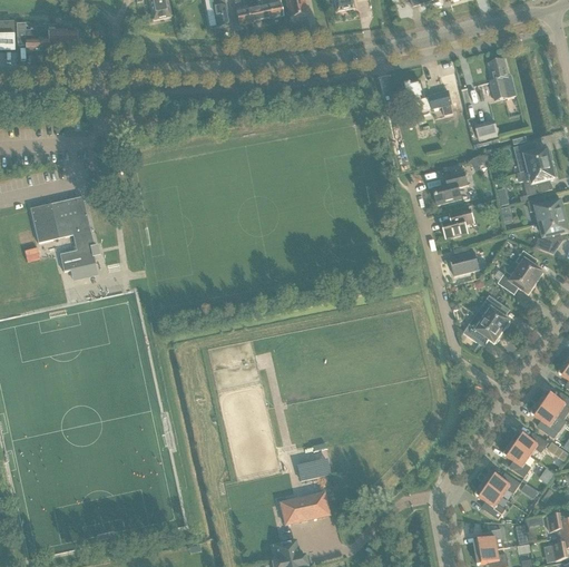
[(147,0),(151,19),(170,15),(167,0),(147,0)]
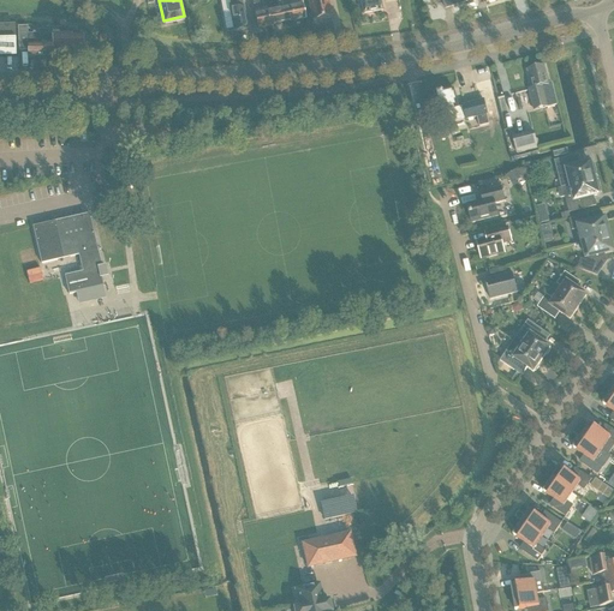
[(232,28),(246,25),(242,0),(230,0),(230,1),(227,1),(228,6),(232,28)]
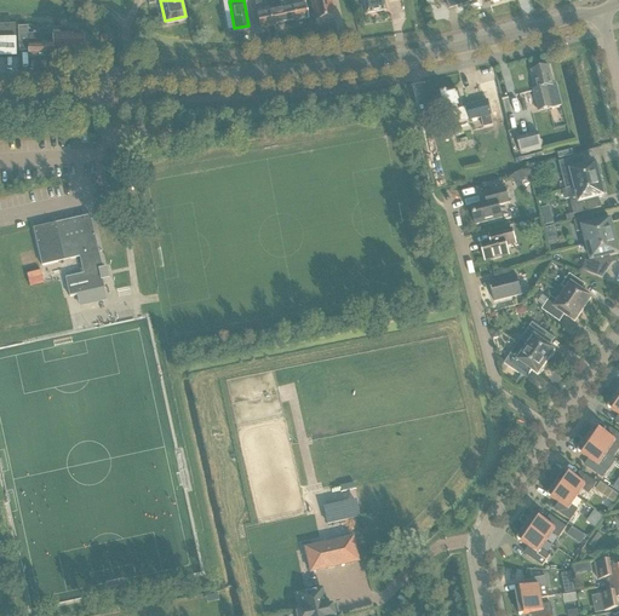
[(284,21),(279,0),(267,0),(267,4),(262,5),(261,0),(253,0),(259,26),(271,23),(284,21)]
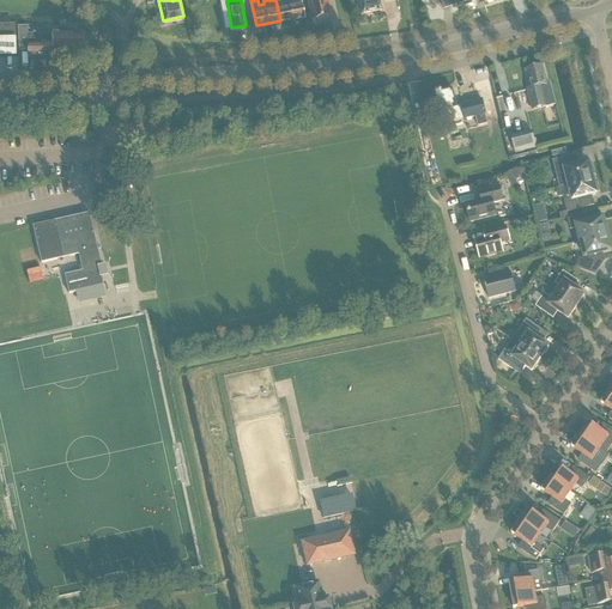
[(276,0),(280,20),(303,16),(301,0),(276,0)]
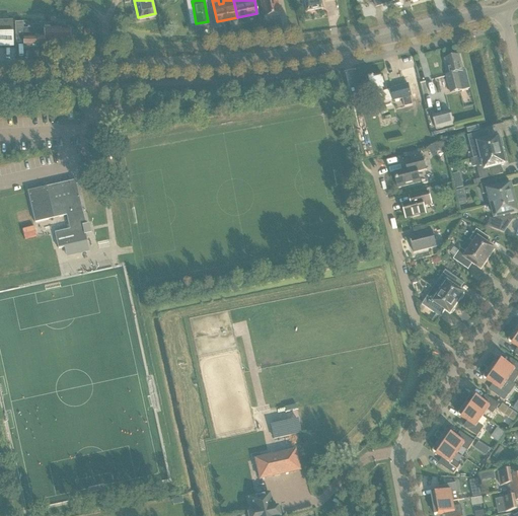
[(279,12),(277,0),(259,0),(262,15),(279,12)]
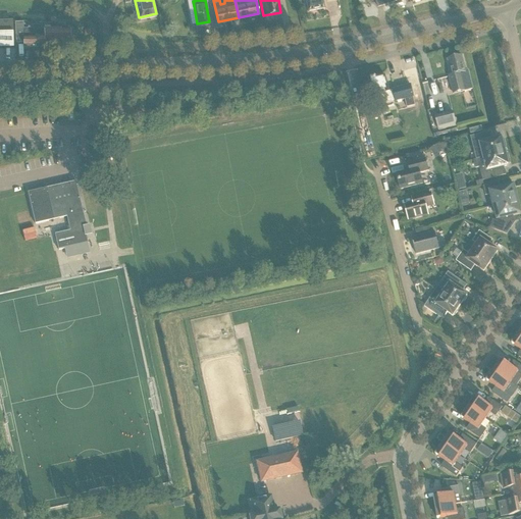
[(323,6),(322,0),(306,0),(307,9),(323,6)]
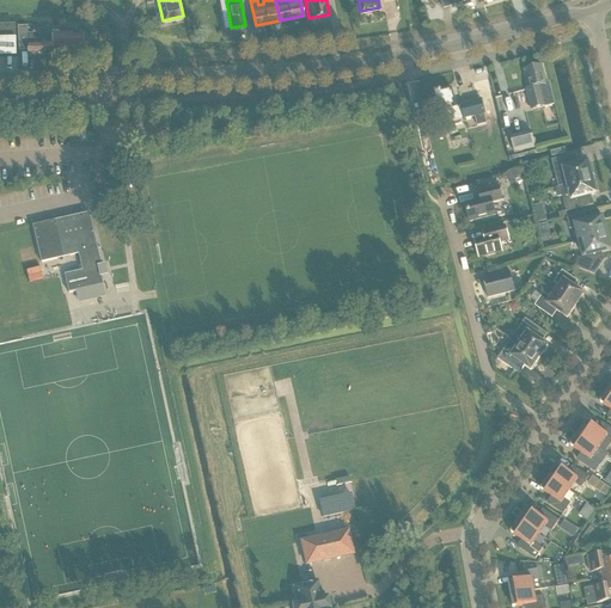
[(26,53),(52,51),(50,45),(81,44),(81,32),(69,34),(69,31),(50,31),(50,28),(38,28),(38,31),(26,31),(26,23),(17,23),(17,40),(18,47),(26,47),(26,53)]
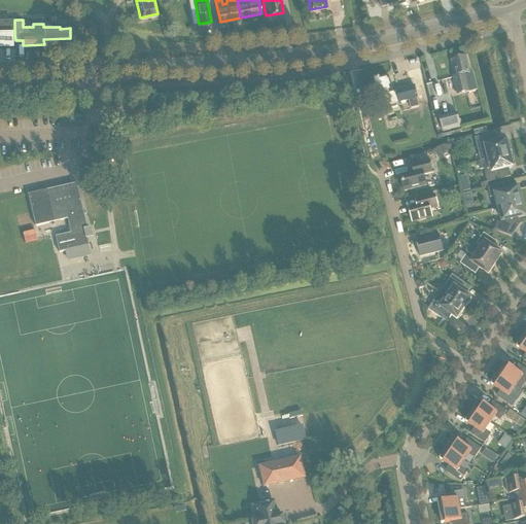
[(0,45),(12,45),(12,30),(0,30),(0,45)]
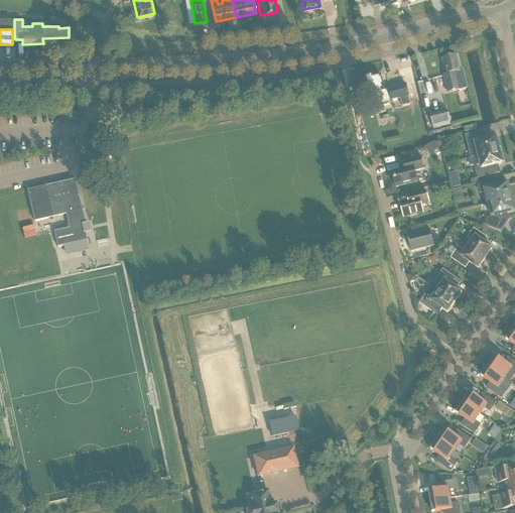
[(457,55),(456,52),(441,56),(445,72),(442,73),(444,80),(445,80),(448,90),(467,86),(462,67),(460,68),(457,55)]
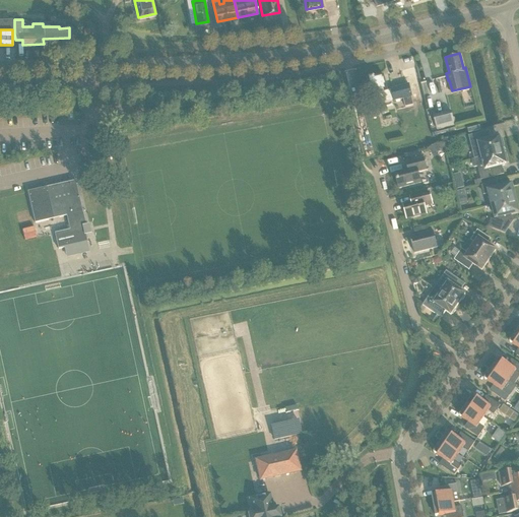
[(408,82),(390,86),(390,87),(387,88),(383,73),(376,74),(375,74),(367,76),(368,81),(363,83),(365,93),(379,90),(381,100),(393,97),(393,99),(402,97),(404,105),(412,103),(410,94),(411,94),(408,82)]
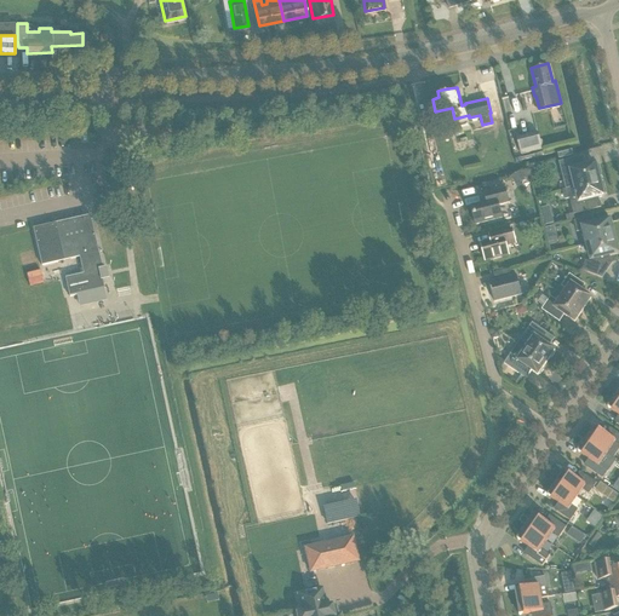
[(537,128),(516,134),(520,149),(540,144),(537,128)]
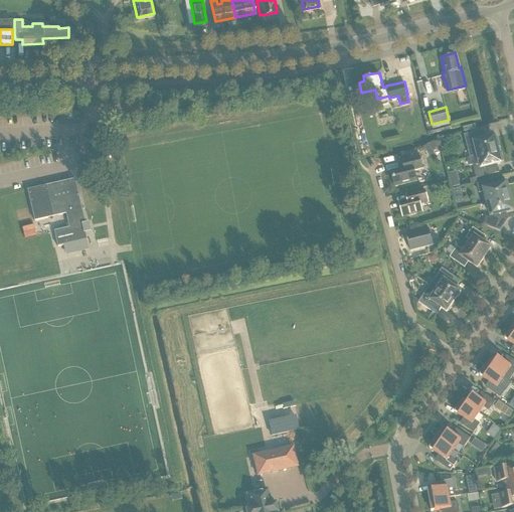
[(475,145),(477,153),(497,147),(496,144),(498,144),(496,136),(494,136),(494,134),(483,137),(481,129),(465,133),(468,147),(475,145)]
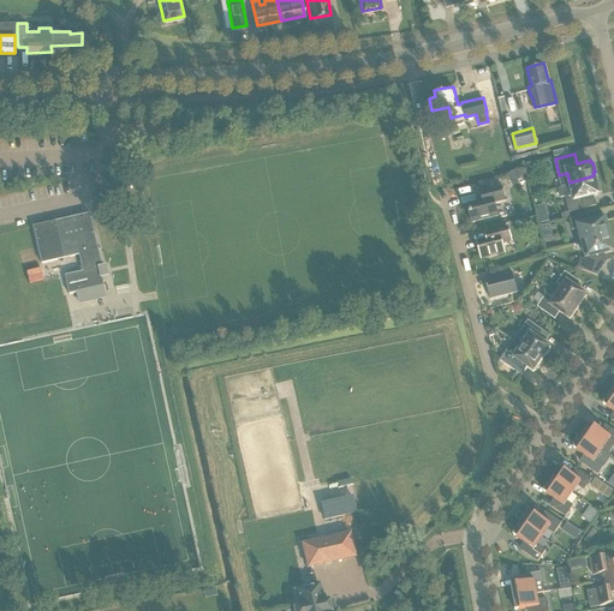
[(595,180),(594,175),(570,183),(556,185),(556,186),(559,186),(561,195),(564,193),(567,210),(588,205),(584,196),(598,192),(597,190),(600,189),(597,179),(595,180)]
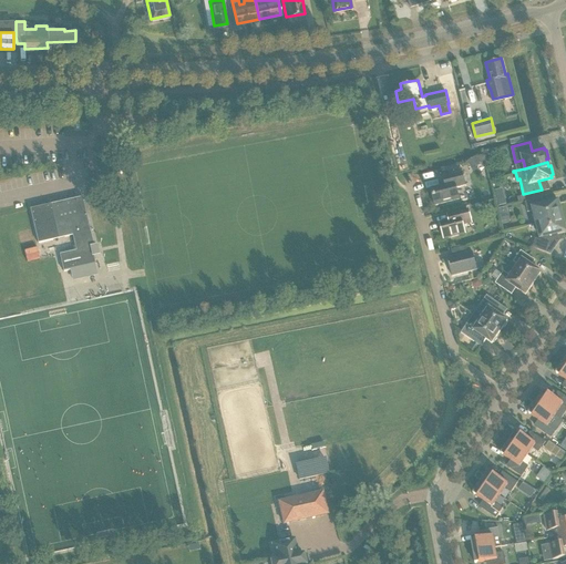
[(444,182),(430,186),(434,203),(459,196),(455,185),(464,183),(461,170),(442,174),(444,182)]
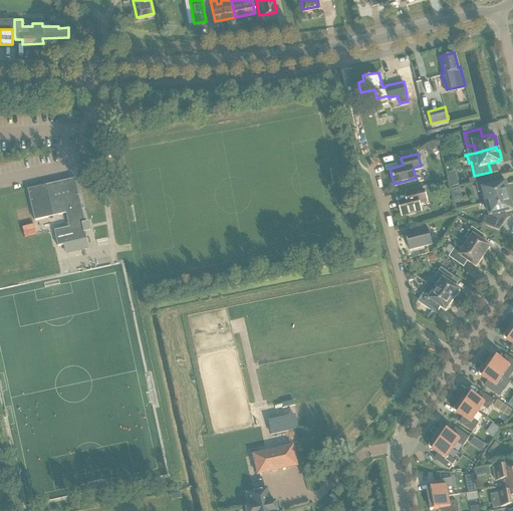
[(73,176),(27,187),(33,218),(65,211),(68,225),(53,228),(56,244),(85,237),(83,229),(88,228),(86,221),(83,221),(73,176)]
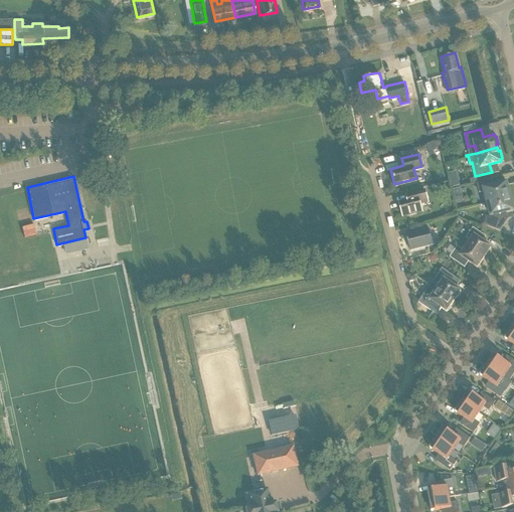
[(484,188),(487,200),(509,194),(506,181),(499,183),(498,182),(492,183),(491,178),(477,182),(479,189),(484,188)]
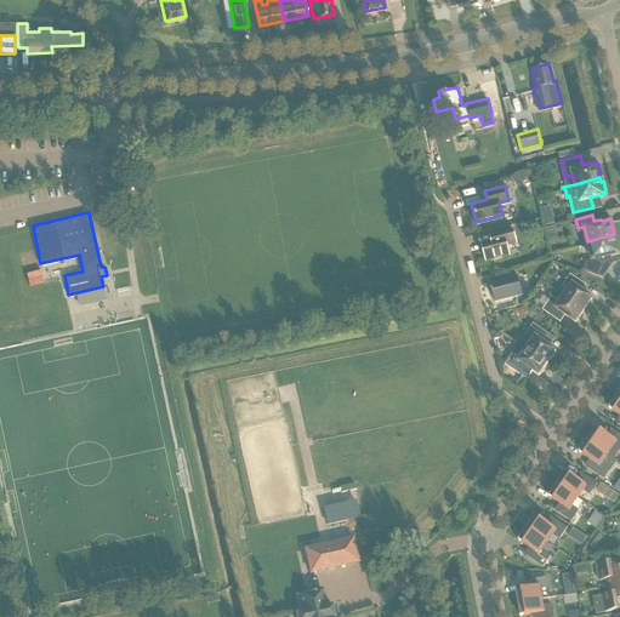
[(481,243),(485,258),(508,252),(506,243),(516,240),(512,227),(494,232),(496,239),(481,243)]
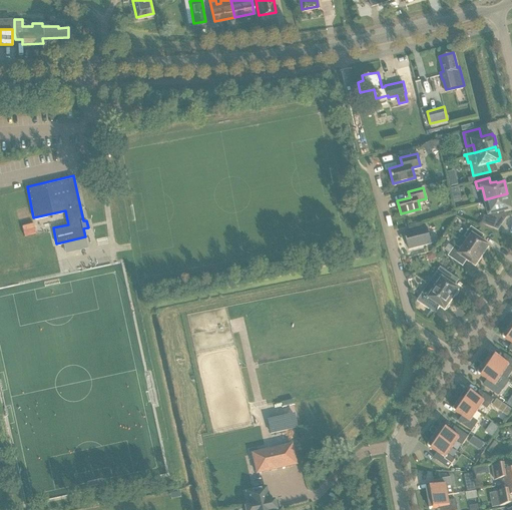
[(511,207),(507,193),(485,199),(488,213),(489,213),(488,215),(484,214),(482,220),(495,225),(498,215),(505,214),(503,209),(511,207)]
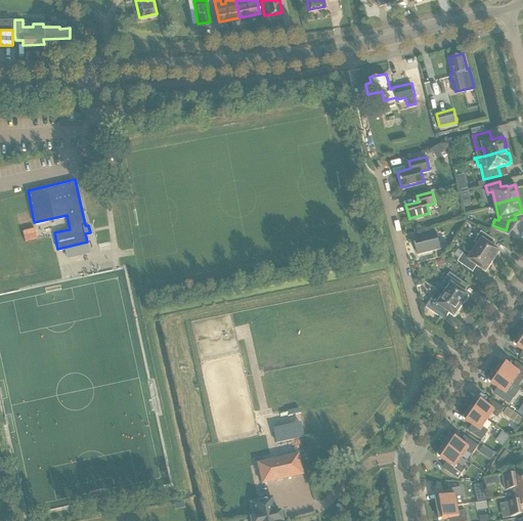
[(474,248),(491,260),(498,249),(490,243),(493,239),(480,229),(474,240),(478,243),(474,248)]
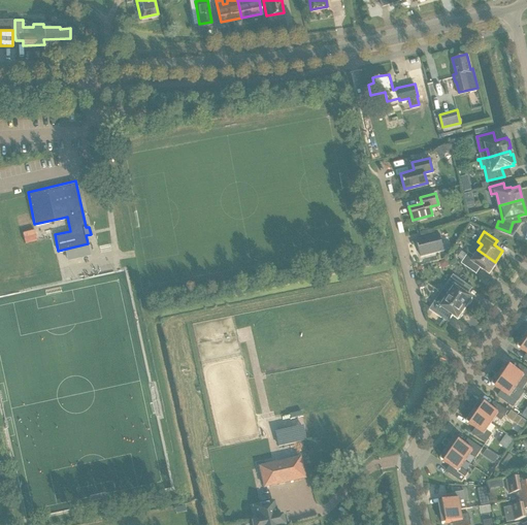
[(416,238),(420,255),(443,249),(439,232),(416,238)]
